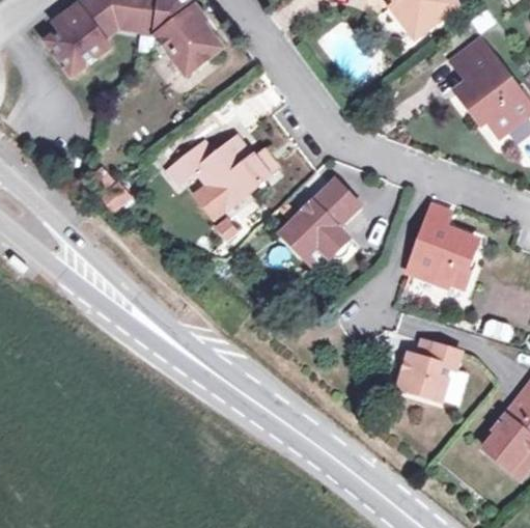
[(141,25),(145,0),(81,0),(64,12),(72,22),(48,39),(73,72),(109,45),(103,36),(121,23),(141,25)]
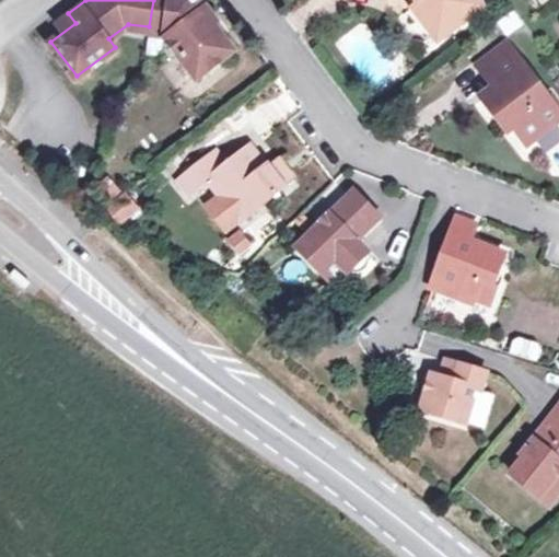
[(154,0),(150,31),(166,32),(198,73),(233,47),(213,21),(217,19),(202,0),(154,0)]
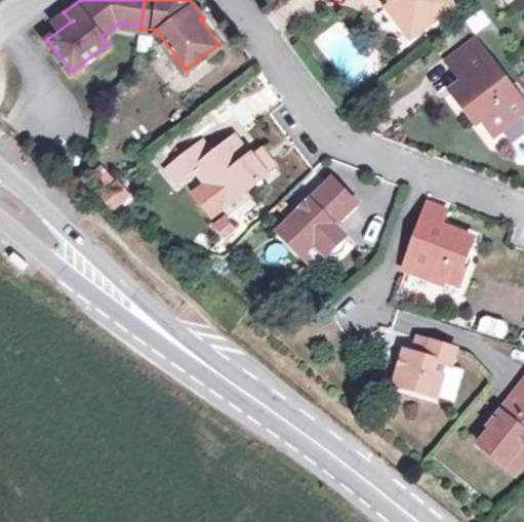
[(390,0),(388,2),(400,19),(408,14),(418,30),(448,8),(442,0),(390,0)]
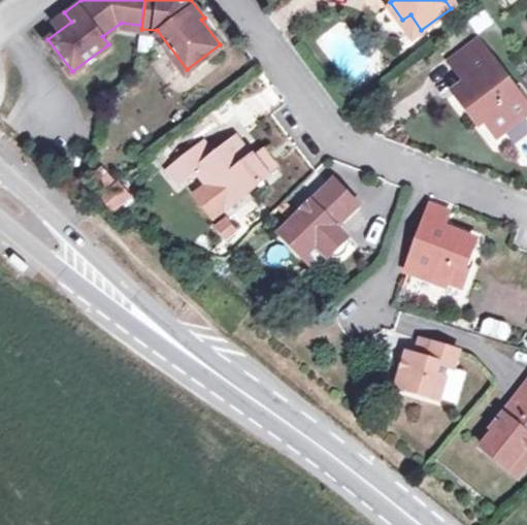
[(458,3),(456,0),(445,0),(451,8),(458,3)]
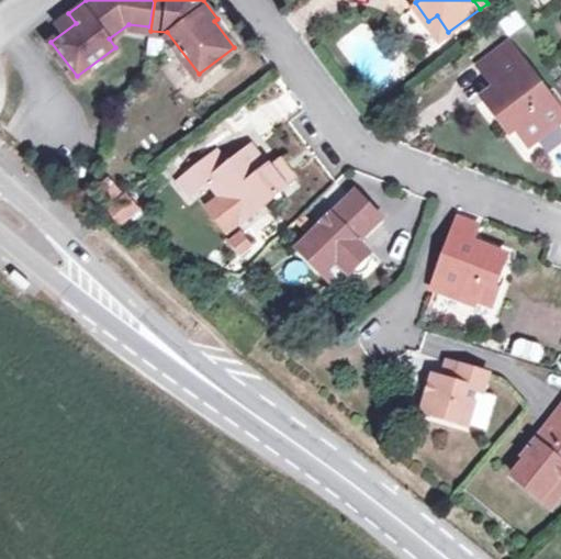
[(517,8),(496,19),(505,34),(525,23),(517,8)]
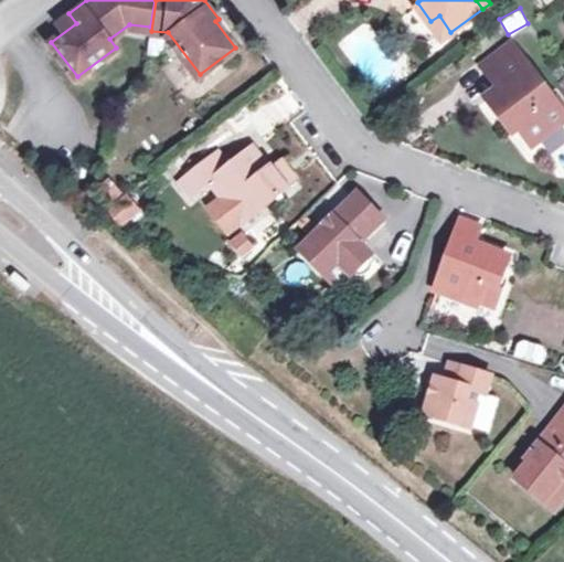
[(439,16),(431,21),(443,38),(450,32),(439,16)]
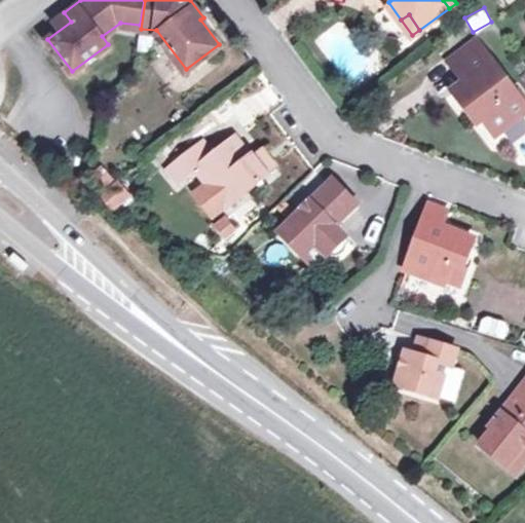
[(524,111),(524,99),(479,36),(450,58),(465,79),(453,87),(467,108),(475,104),(496,132),(524,111)]
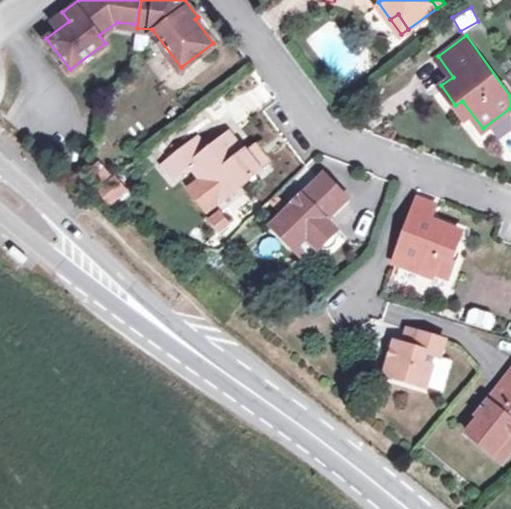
[(198,133),(162,160),(171,174),(188,160),(220,201),(261,169),(229,129),(207,145),(198,133)]
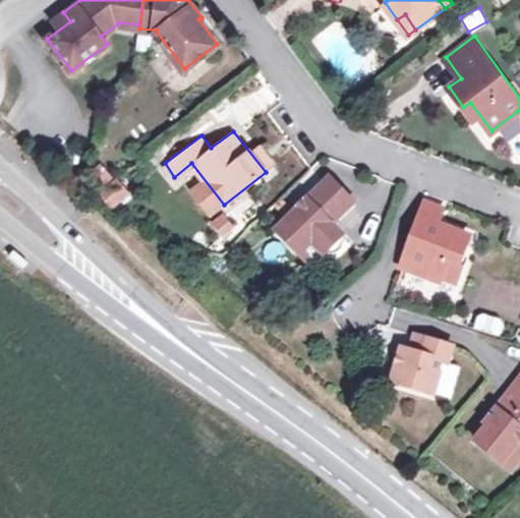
[(117,176),(98,191),(110,207),(129,191),(117,176)]
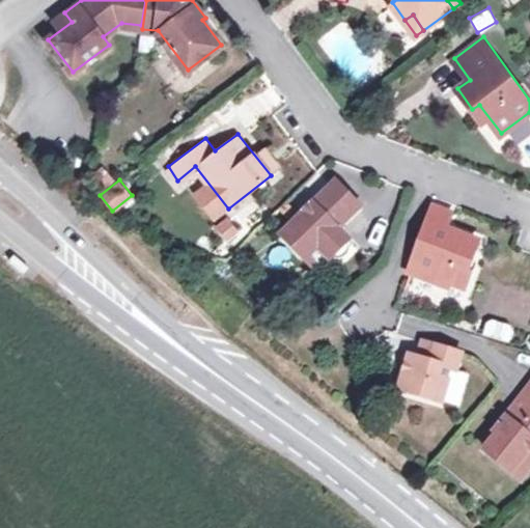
[(362,204),(339,179),(284,231),(313,261),(328,249),(332,253),(351,237),(340,225),(362,204)]
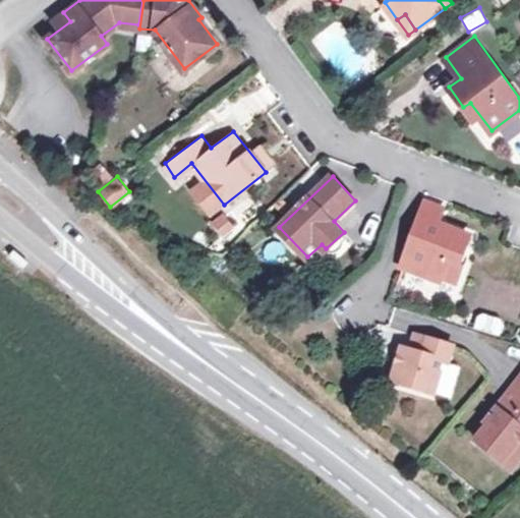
[(417,231),(428,199),(423,197),(411,230),(417,231)]
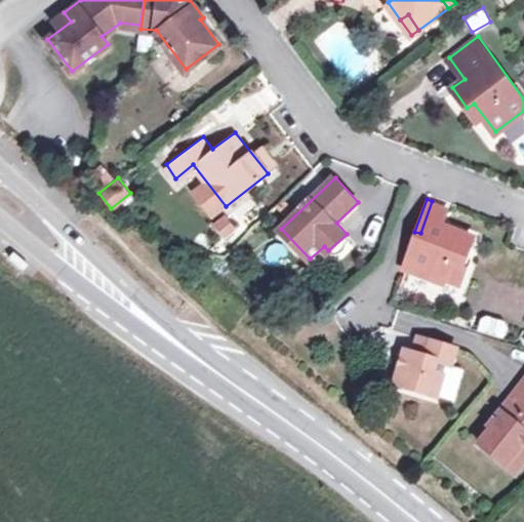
[(447,207),(432,201),(420,233),(409,262),(431,270),(428,276),(444,282),(446,276),(464,282),(470,265),(462,262),(465,253),(468,255),(476,235),(448,225),(446,231),(439,228),(441,222),(447,207)]
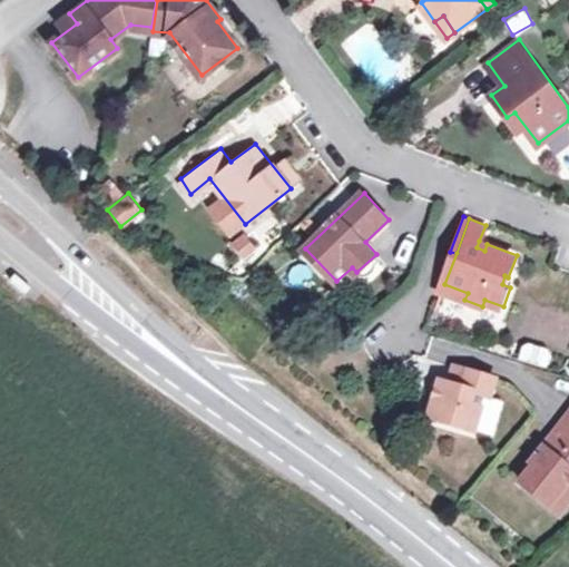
[(247,232),(229,238),(237,255),(254,247),(247,232)]
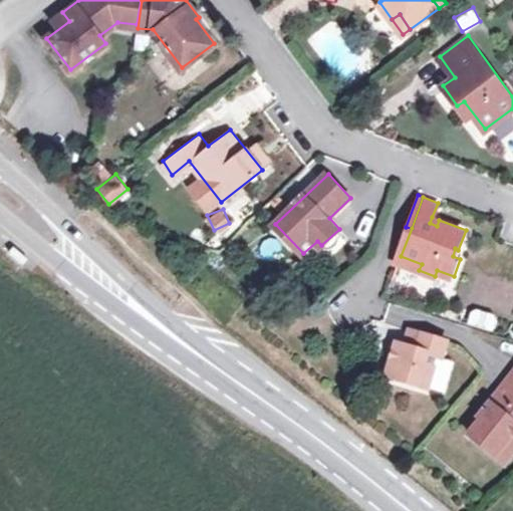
[(439,220),(432,217),(430,223),(437,226),(439,220)]
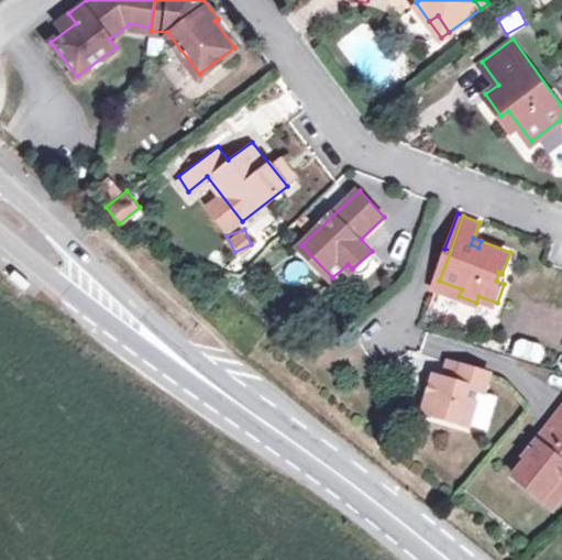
[(462,289),(439,281),(437,287),(459,296),(462,289)]
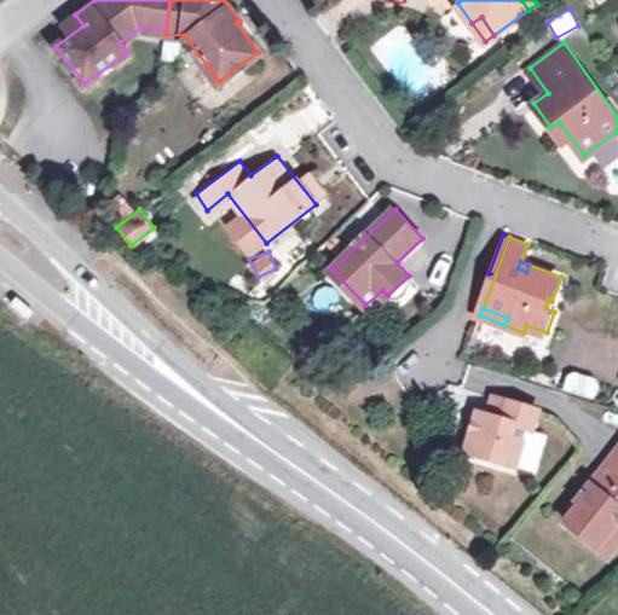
[(567,370),(564,389),(594,395),(599,377),(567,370)]
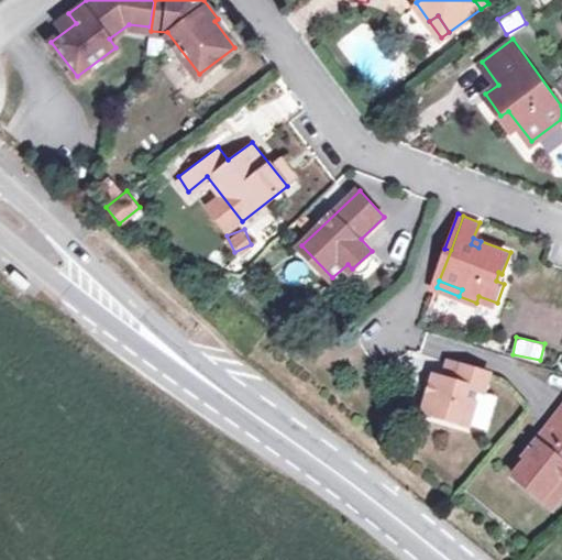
[(492,372),(449,359),(447,368),(443,377),(436,374),(423,410),(470,426),(482,391),(486,392),(492,372)]
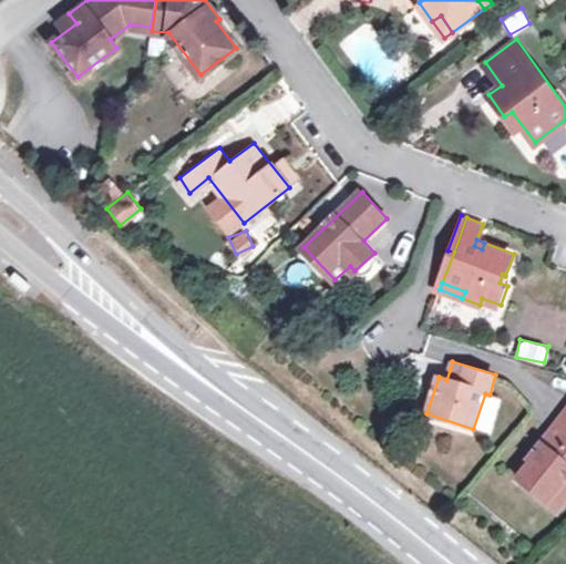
[(565,411),(564,411),(534,450),(539,454),(534,461),(532,458),(515,477),(545,501),(561,481),(565,486),(565,411)]
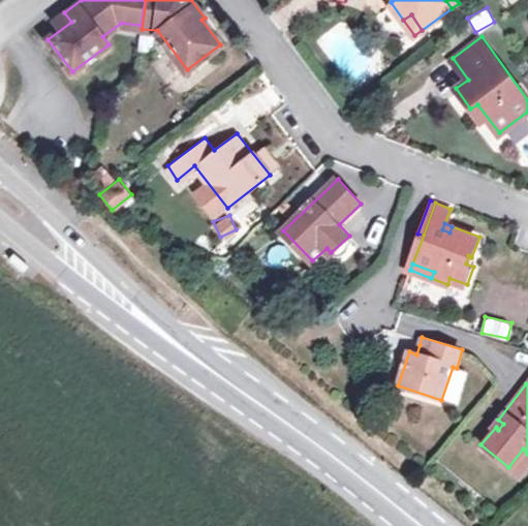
All buildings are outlined.
